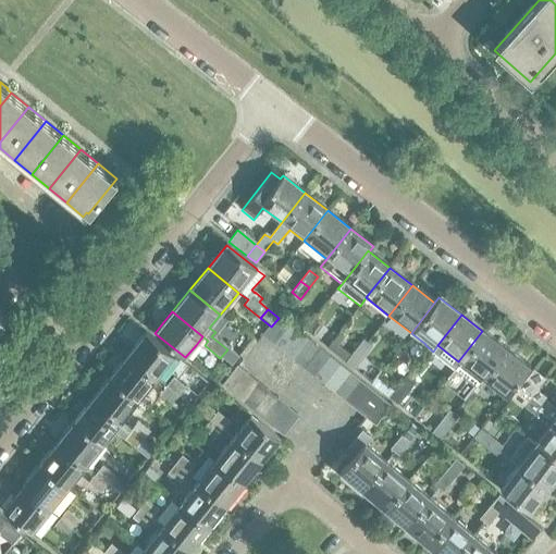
[(279,317),(279,318),(271,327),(263,336),(274,345),(289,325),(279,317)]
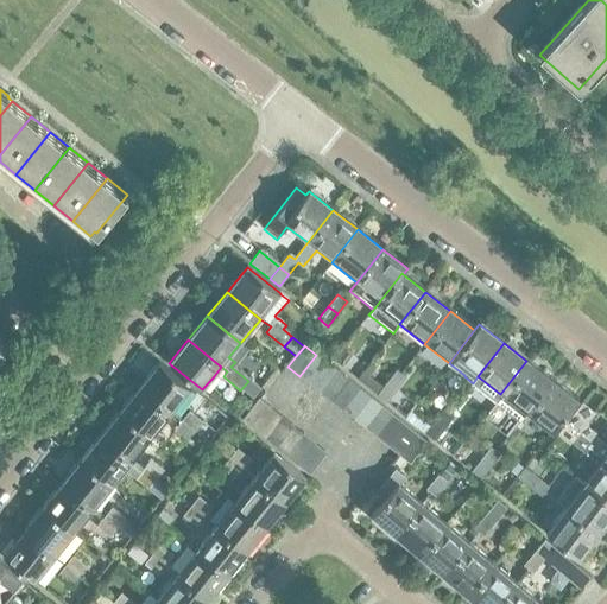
[(342,349),(332,362),(341,369),(352,356),(342,349)]
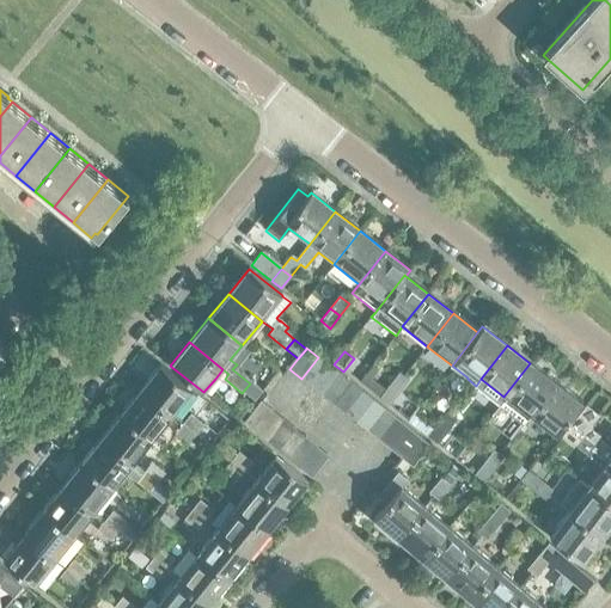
[(330,367),(318,357),(301,379),(313,387),(330,367)]
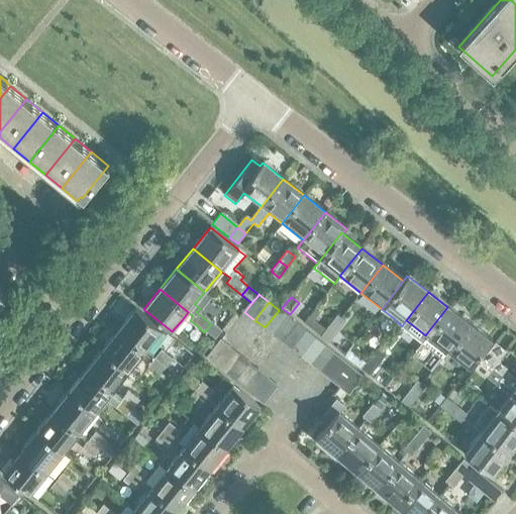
[(447,307),(425,335),(426,336),(421,344),(441,361),(447,352),(470,324),(447,307)]
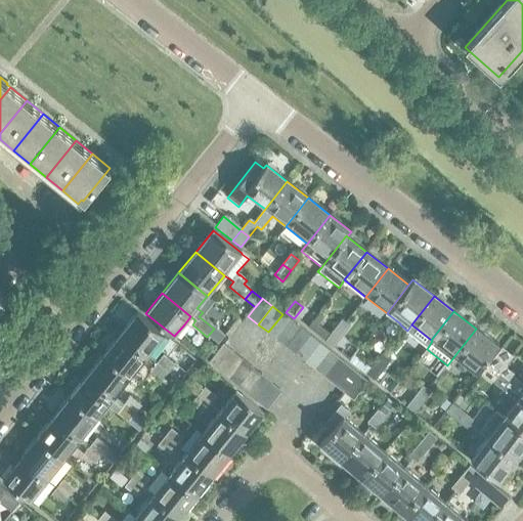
[(137,313),(120,335),(147,356),(164,335),(137,313)]
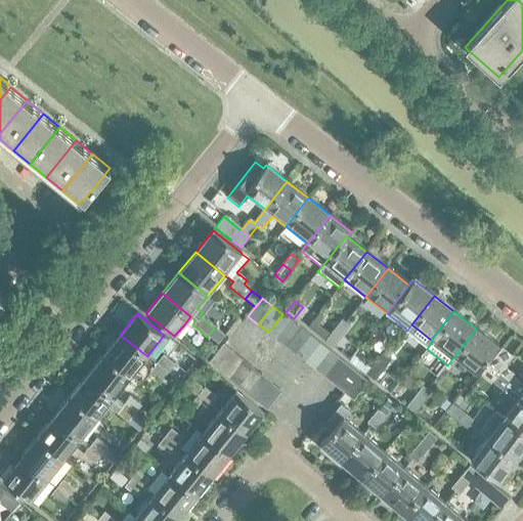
[(282,314),(268,332),(277,340),(292,321),(282,314)]
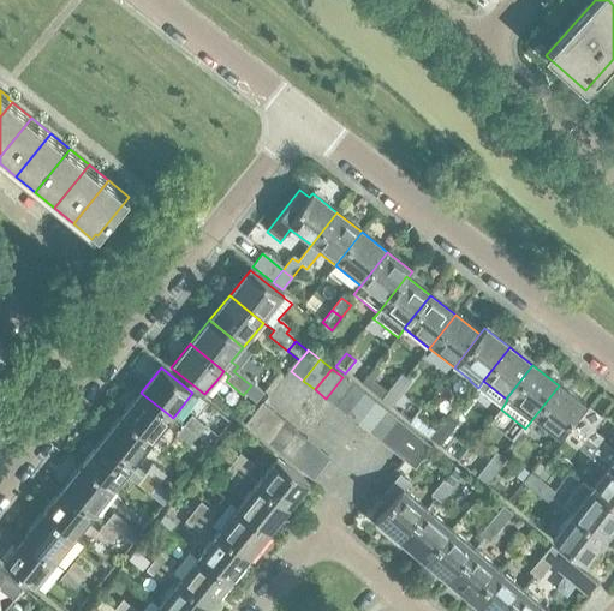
[(399,376),(389,388),(400,396),(410,384),(399,376)]
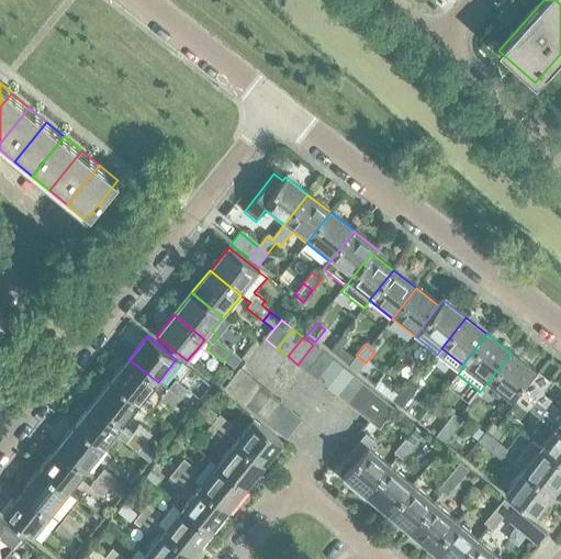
[(323,354),(313,345),(298,365),(307,372),(323,354)]
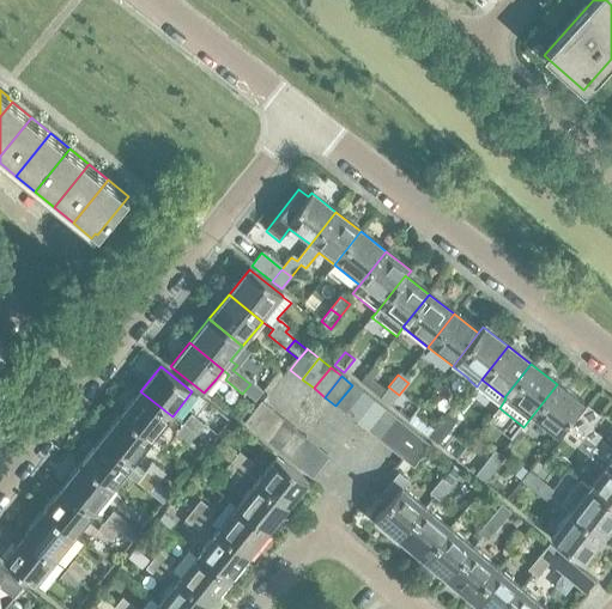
[(262,394),(250,384),(242,394),(255,403),(262,394)]
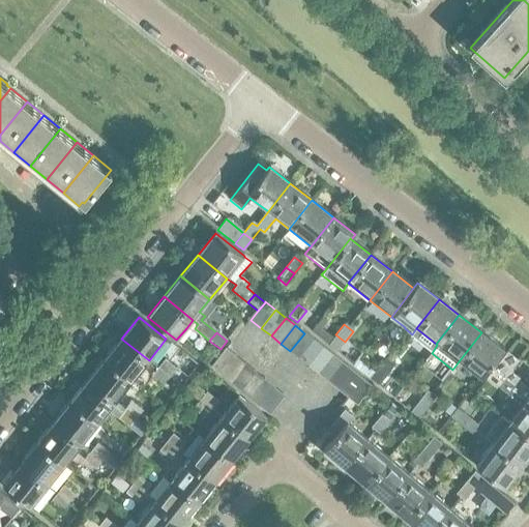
[(503,350),(481,332),(459,361),(480,379),(503,350)]
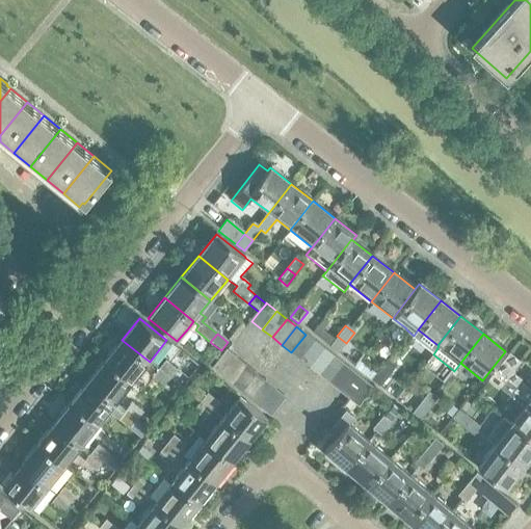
[(315,342),(306,335),(291,352),(300,361),(315,342)]
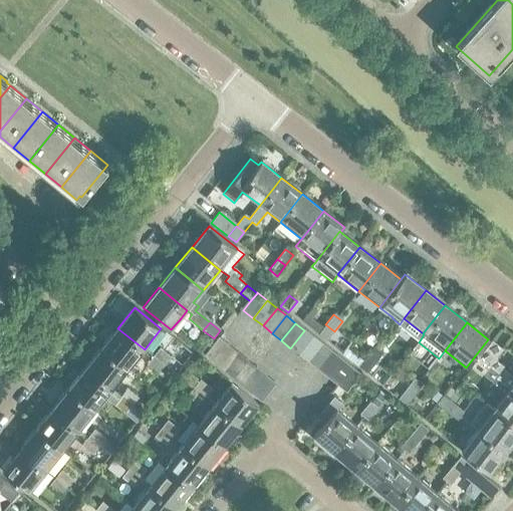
[(334,331),(325,324),(317,335),(325,342),(334,331)]
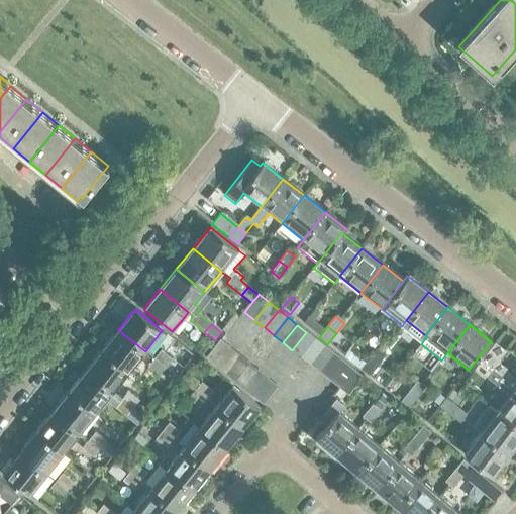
[(145,351),(118,330),(102,350),(128,372),(145,351)]
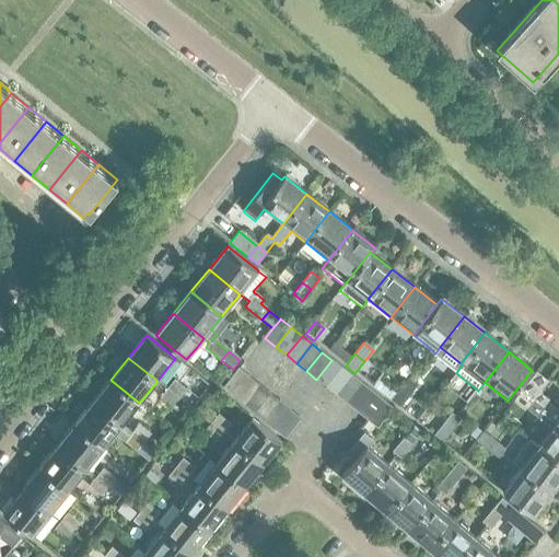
[(332,360),(316,380),(327,387),(342,369),(332,360)]
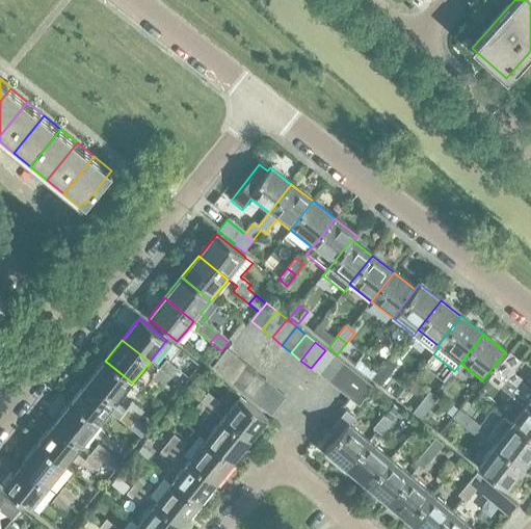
[(335,358),(325,350),(311,368),(320,376),(335,358)]
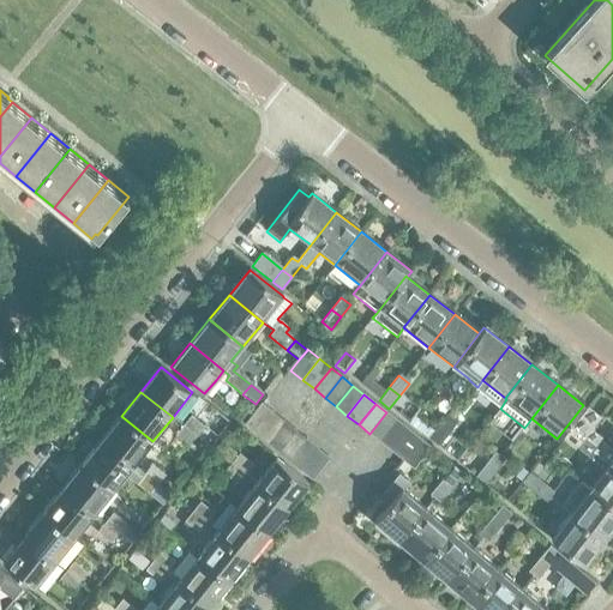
[(257,436),(275,415),(263,405),(245,427),(257,436)]
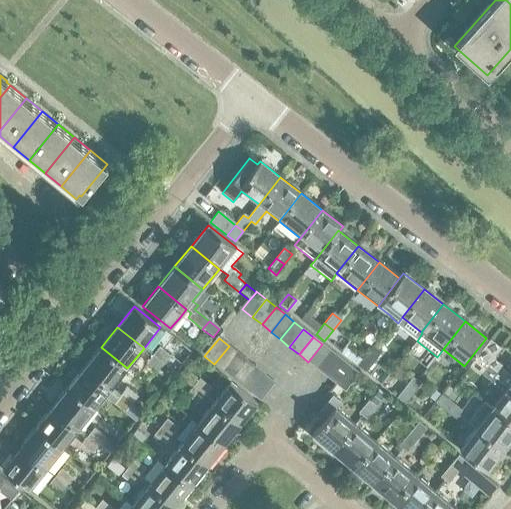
[(486,366),(492,359),(499,349),(489,341),(470,366),(478,372),(484,365),(486,366)]
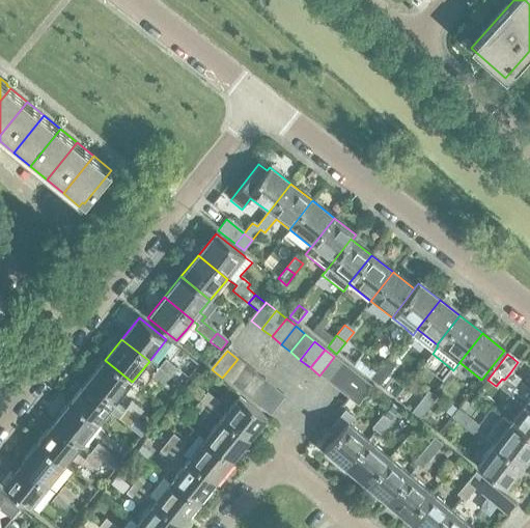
[(343,365),(334,357),(319,376),(329,383),(343,365)]
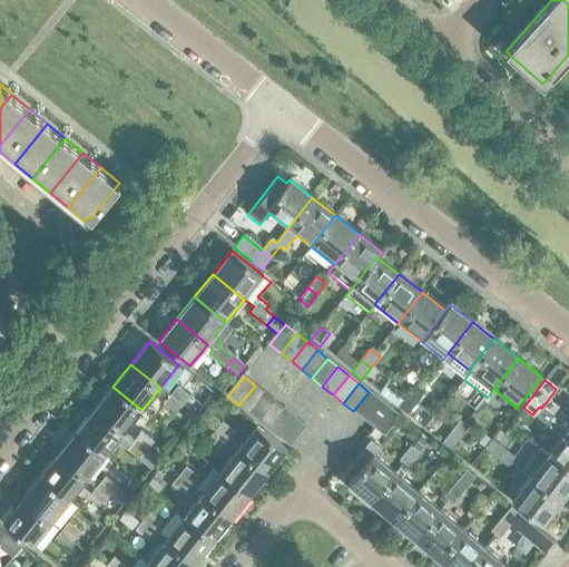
[(415,384),(405,397),(415,404),(425,392),(415,384)]
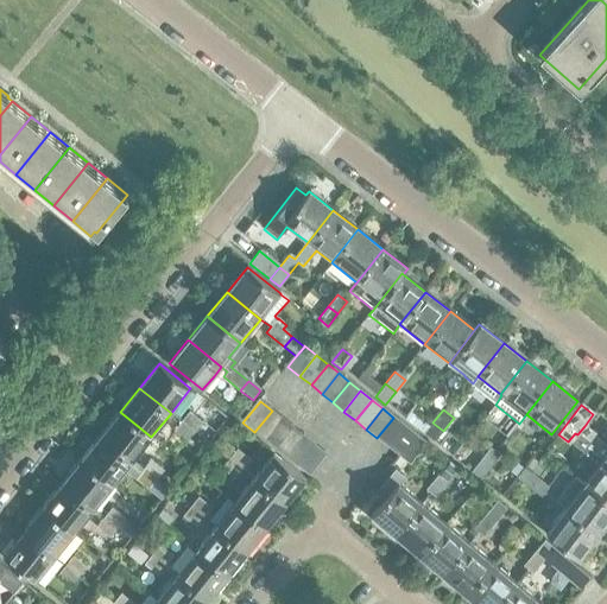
[(272,411),(254,432),(266,440),(283,419),(272,411)]
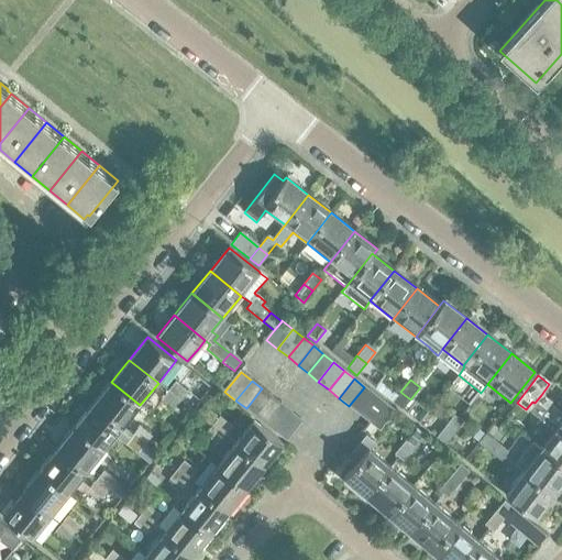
[(140,405),(111,382),(92,404),(122,428),(140,405)]
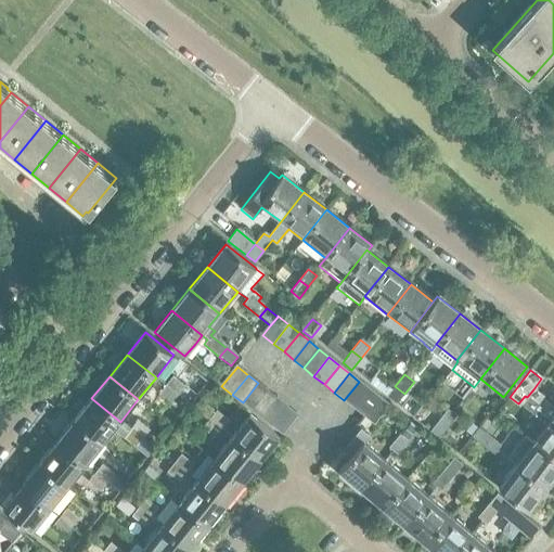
[(165,386),(177,396),(184,387),(171,377),(165,386)]
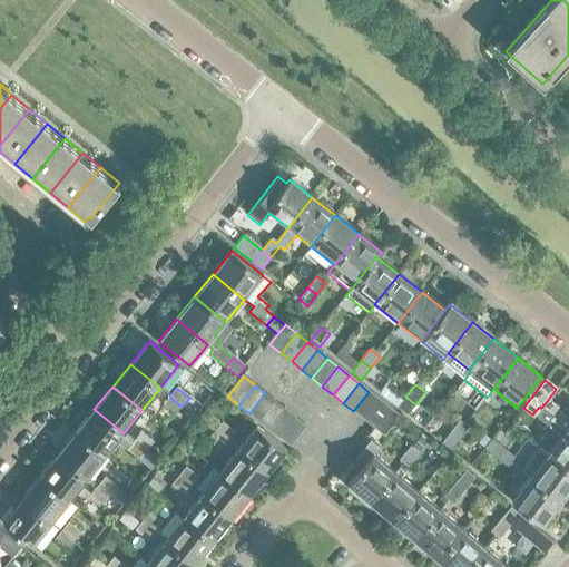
[(369,392),(353,411),(364,420),(380,400),(369,392)]
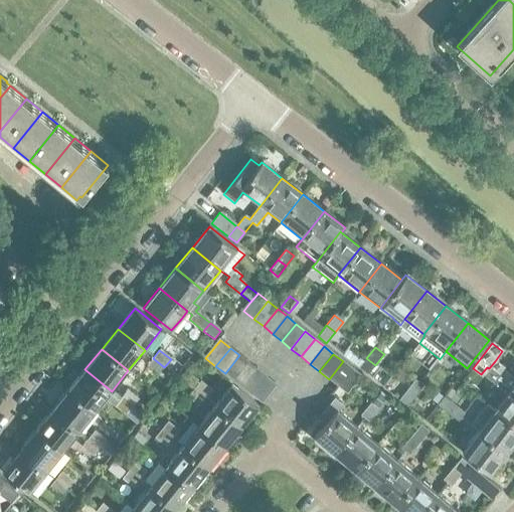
[(249,363),(239,355),(225,373),(234,380),(249,363)]
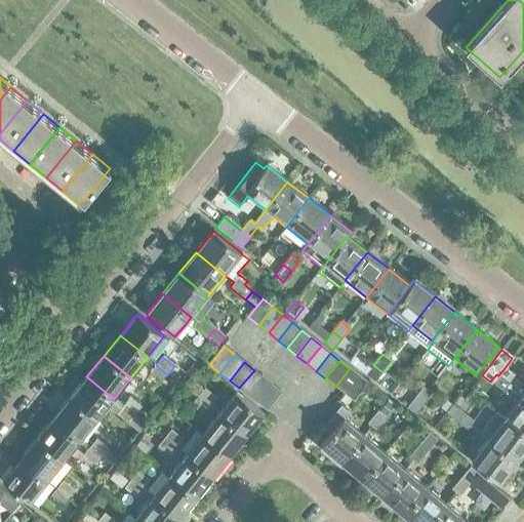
[(167,374),(156,365),(150,373),(161,383),(167,374)]
